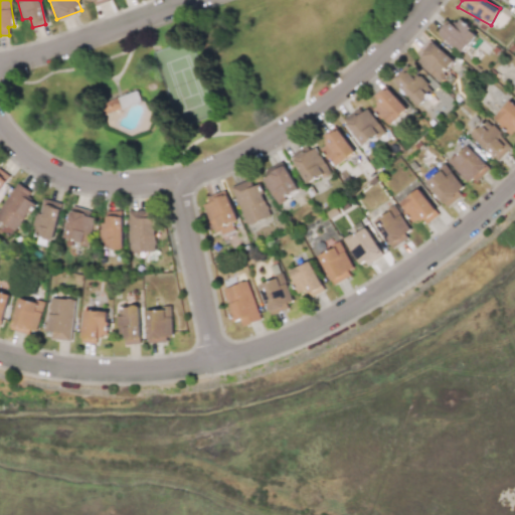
[(445,19),(436,34),(465,52),(477,32),(458,20),(455,25),(445,19)]
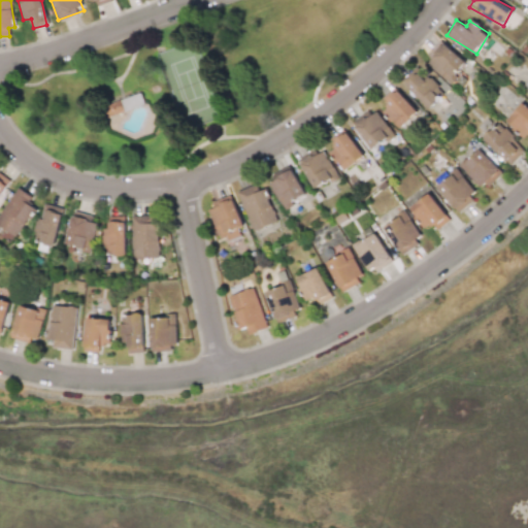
[(450,81),(466,63),(440,39),(424,58),(450,81)]
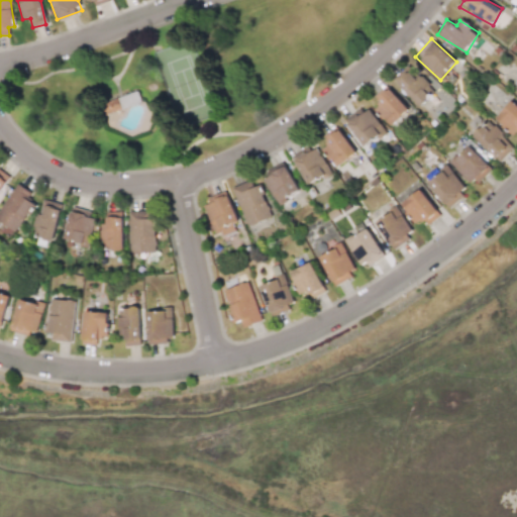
[(422,76),(418,80),(406,67),(393,79),(420,106),(430,96),(423,90),(429,84),(422,76)]
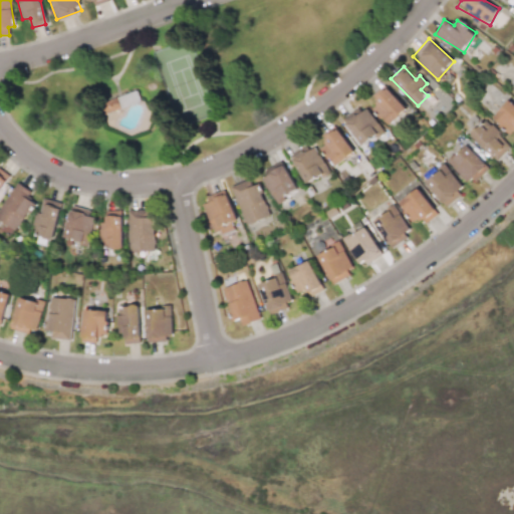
[(377,102),(371,107),(389,125),(407,109),(383,84),(371,95),(377,102)]
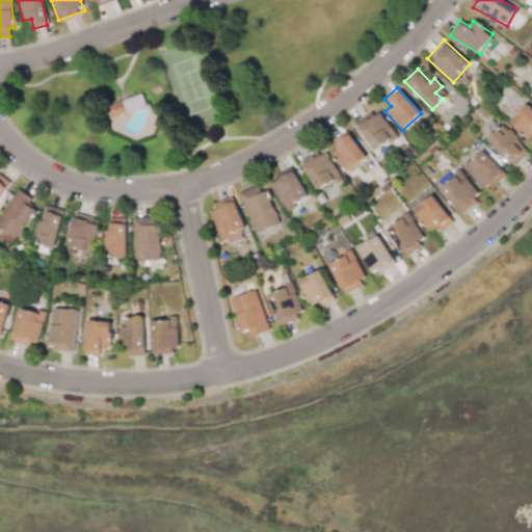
[(531,109),(525,104),(510,125),(529,138),(531,133),(531,109)]
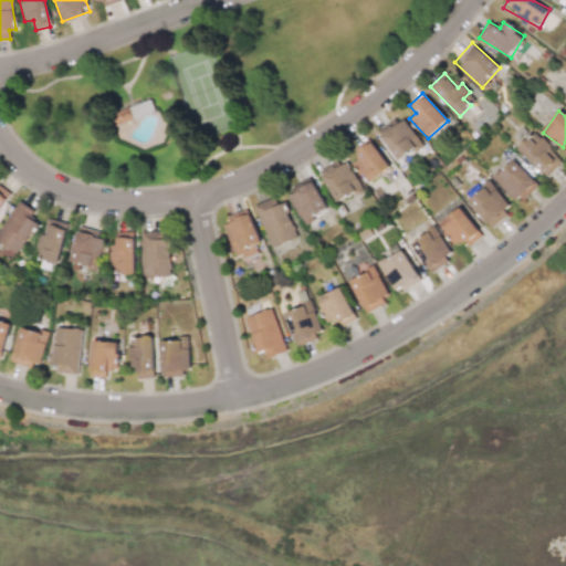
[(404,116),(379,129),(396,159),(420,146),(404,116)]
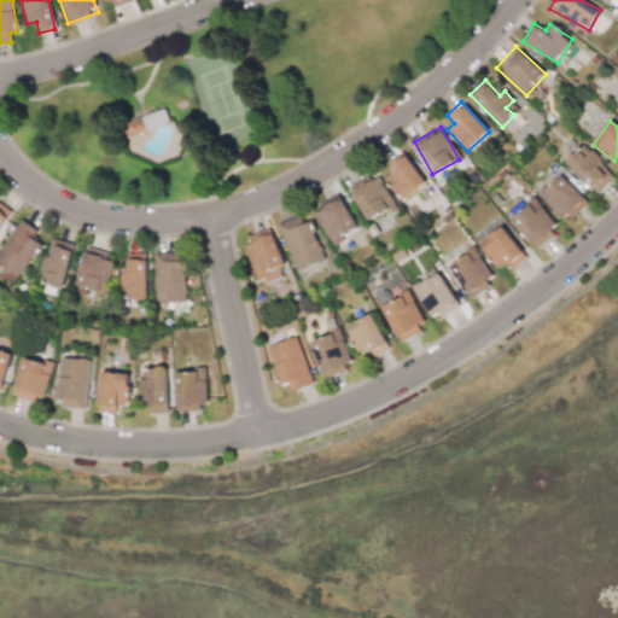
[(596,194),(612,179),(598,163),(600,161),(584,144),(566,162),(596,194)]
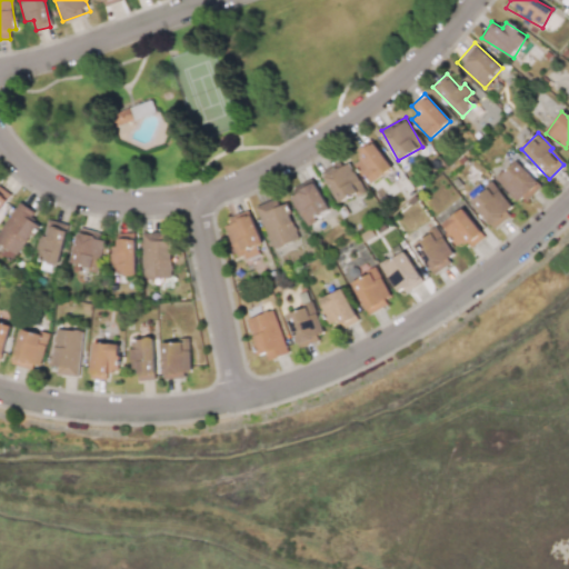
[(392,169),(371,138),(355,149),(361,159),(356,163),(370,185),(392,169)]
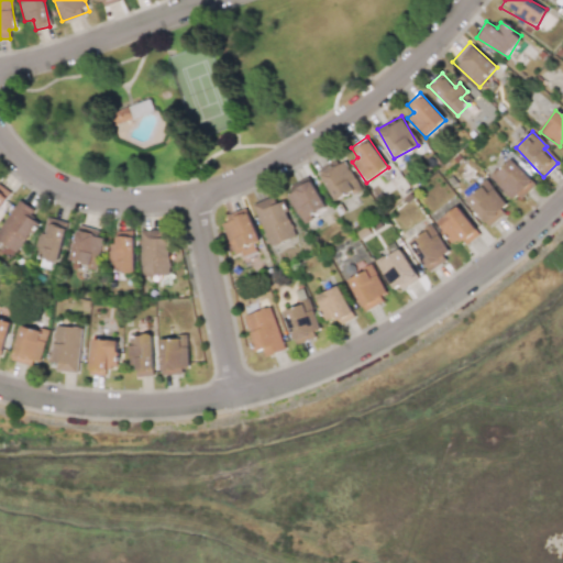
[(343,157),(318,172),(335,201),(360,188),(343,157)]
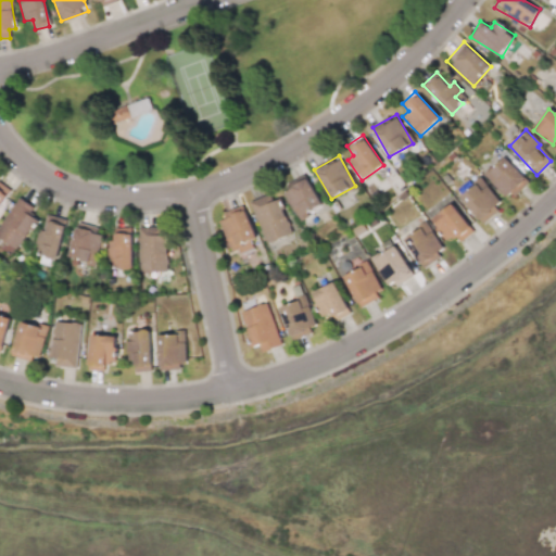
[(528,181),(505,155),(484,175),(507,200),(528,181)]
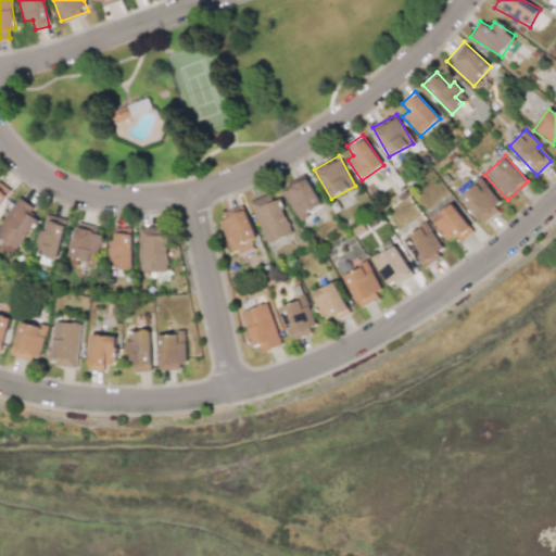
[(321,207),(307,176),(282,187),(297,219),(321,207)]
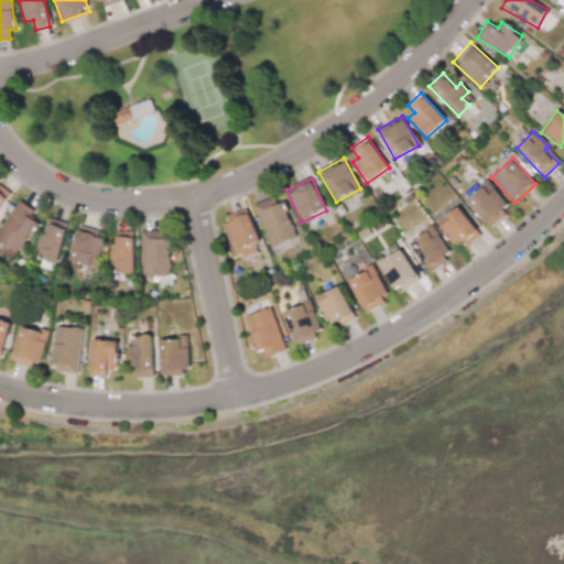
[(488,192),(484,186),(467,201),(488,226),(510,208),(494,187),(488,192)]
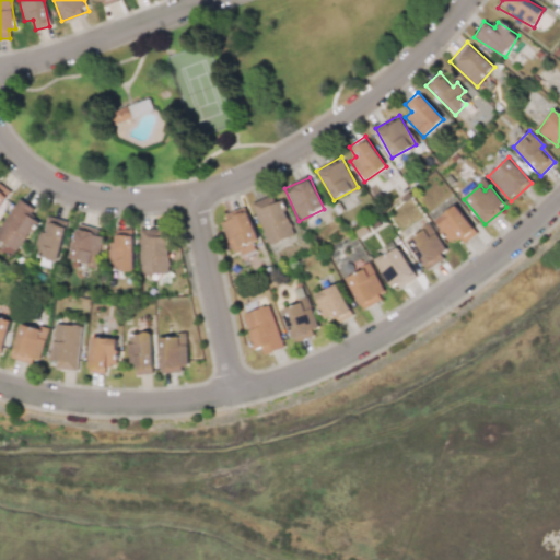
[(252,203),(268,246),(295,234),(281,200),(275,202),(271,195),(252,203)]
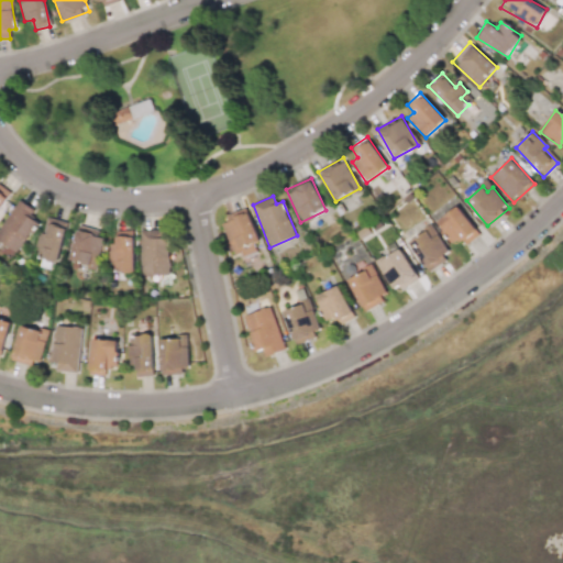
[(0,243),(19,253),(35,221),(31,219),(36,209),(17,199),(0,232),(0,243)]
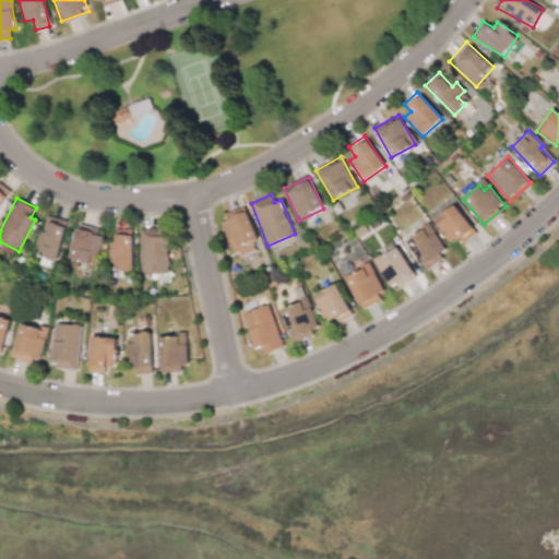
[(463,242),(475,234),(455,205),(433,219),(450,244),(459,237),(463,242)]
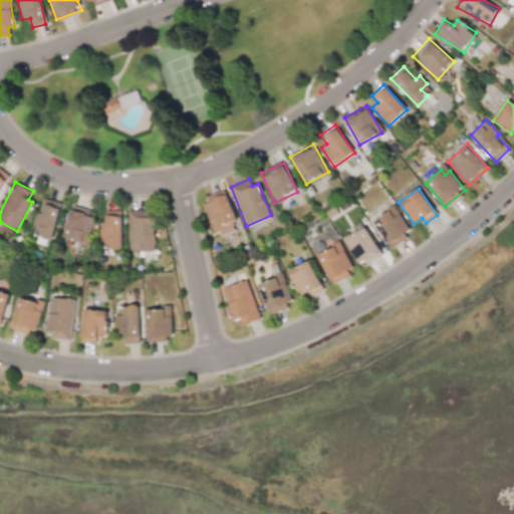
[(237,220),(224,190),(201,199),(217,236),(234,229),(231,223),(237,220)]
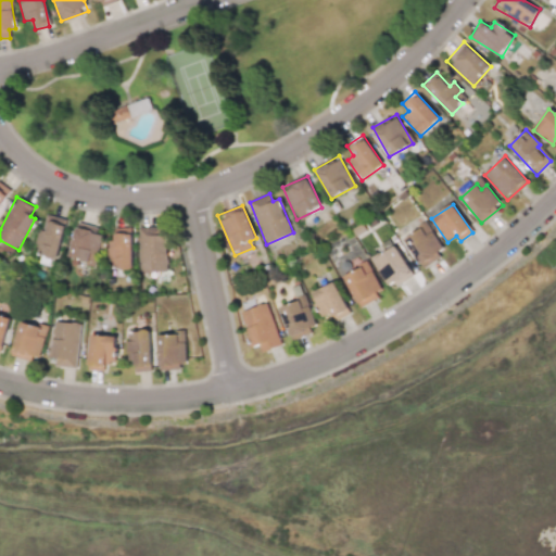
[(37,255),(59,258),(65,218),(43,215),(37,255)]
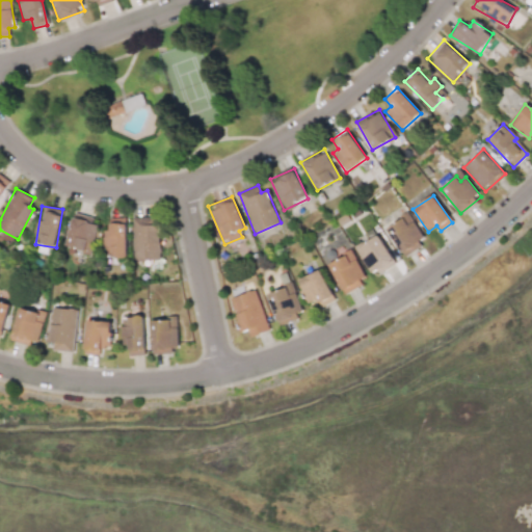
[(133,217),(134,260),(160,260),(159,216),(133,217)]
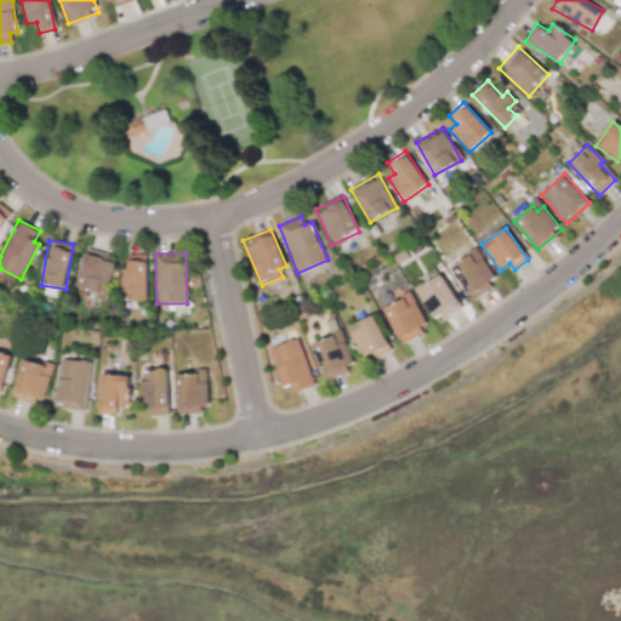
[(115,261),(85,254),(77,288),(106,295),(115,261)]
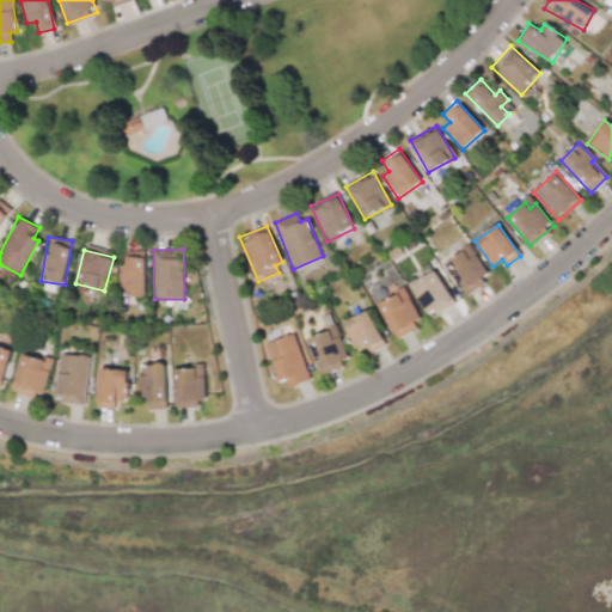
[(145,257),(136,258),(136,251),(126,251),(127,264),(118,265),(120,295),(146,294),(145,257)]
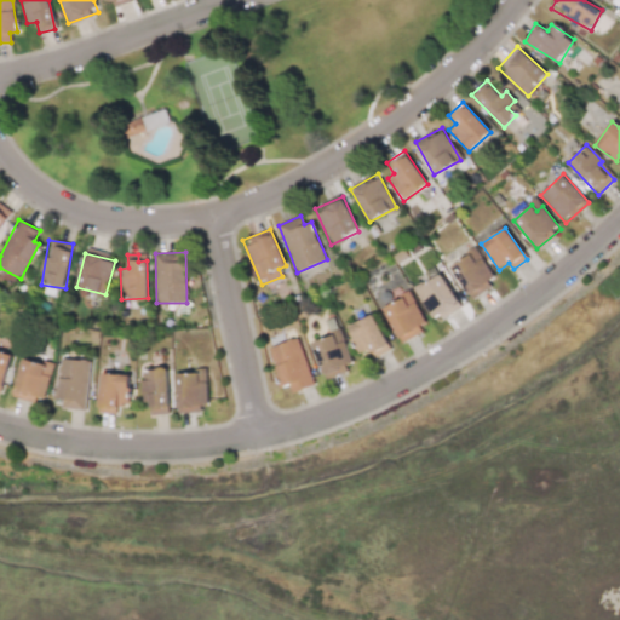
[(475,262),(471,254),(452,267),(470,298),(497,282),(482,258),(475,262)]
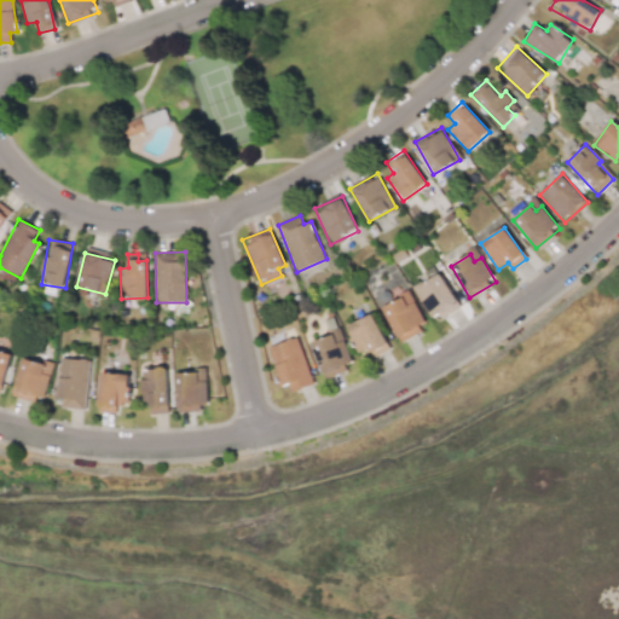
[(415,287),(432,322),(460,308),(443,273),(415,287)]
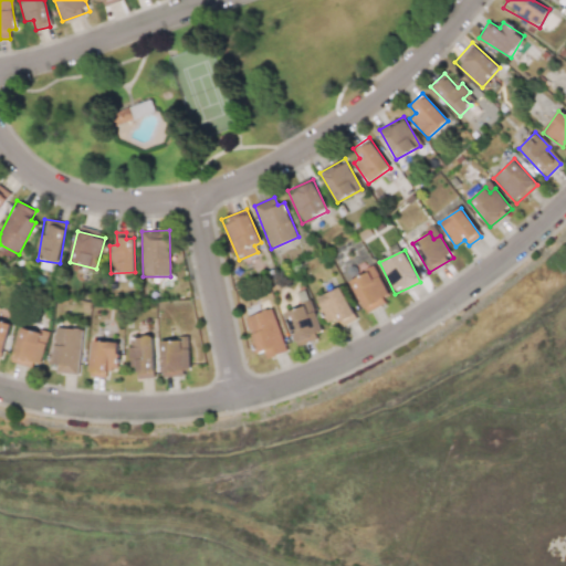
[(365,311),(388,300),(374,270),(350,281),(365,311)]
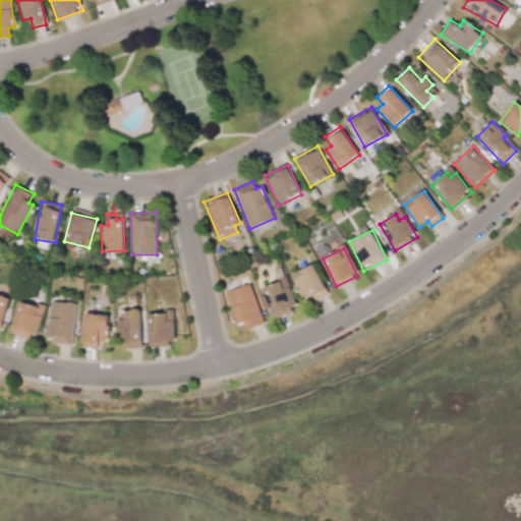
[(310,294),(313,300),(328,293),(312,264),(291,276),(303,298),(310,294)]
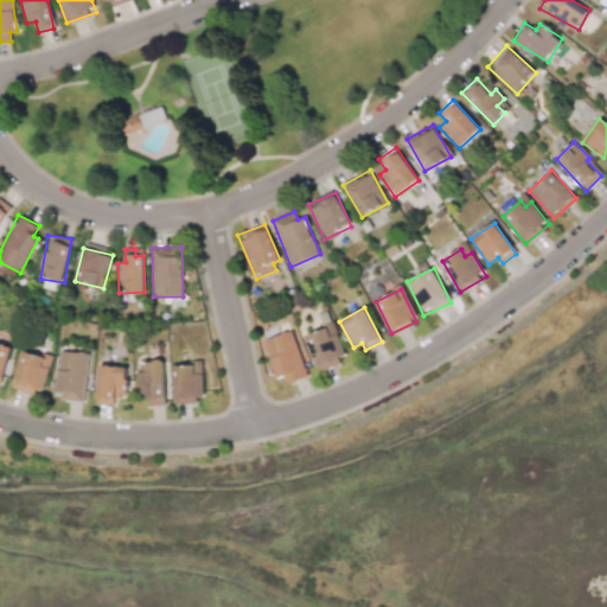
[(346,359),(330,317),(320,320),(324,328),(306,336),(319,370),(346,359)]
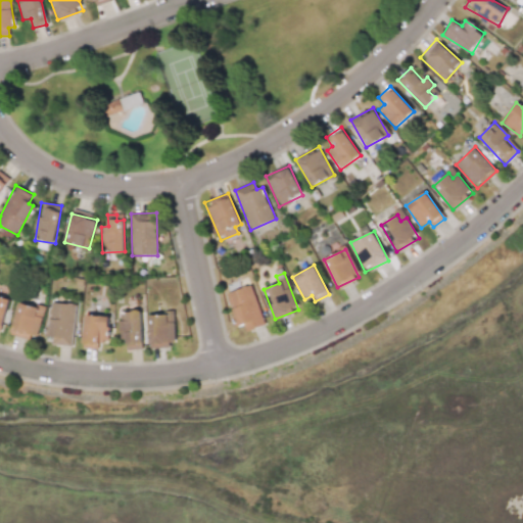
[(265,325),(251,285),(226,293),(237,327),(244,325),(246,331),(265,325)]
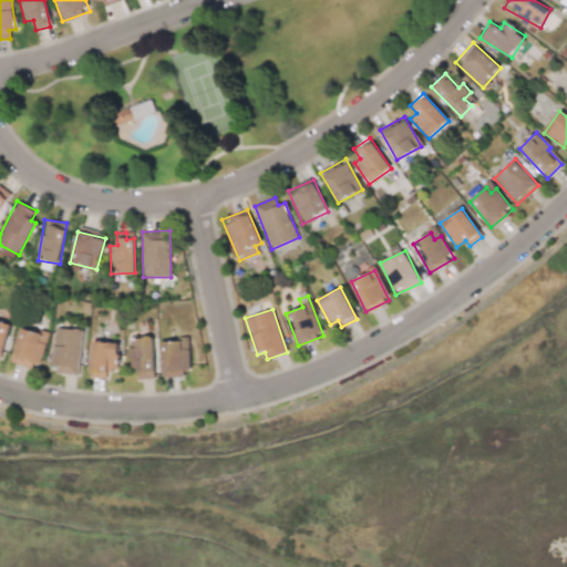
[(0,357),(1,358),(11,323),(0,320),(0,357)]
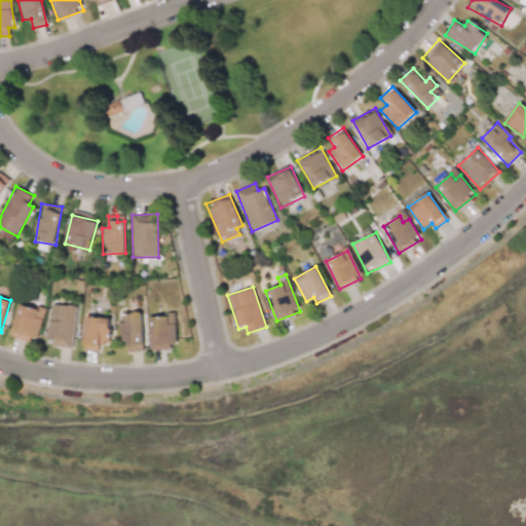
[(44,311),(20,304),(9,336),(34,343),(44,311)]
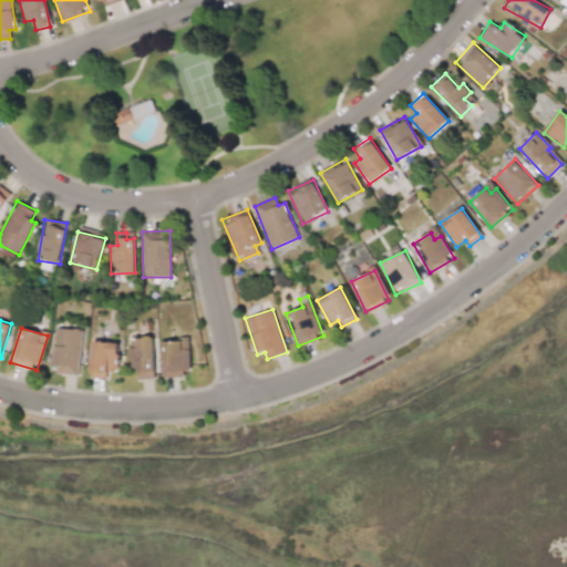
[(51,364),(57,366),(55,373),(79,375),(82,330),(54,328),(51,364)]
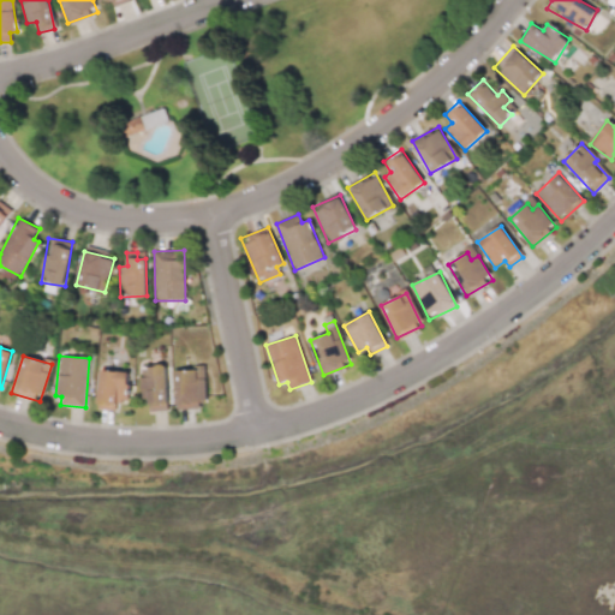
[(149,411),(167,411),(166,365),(139,366),(141,399),(148,399),(149,411)]
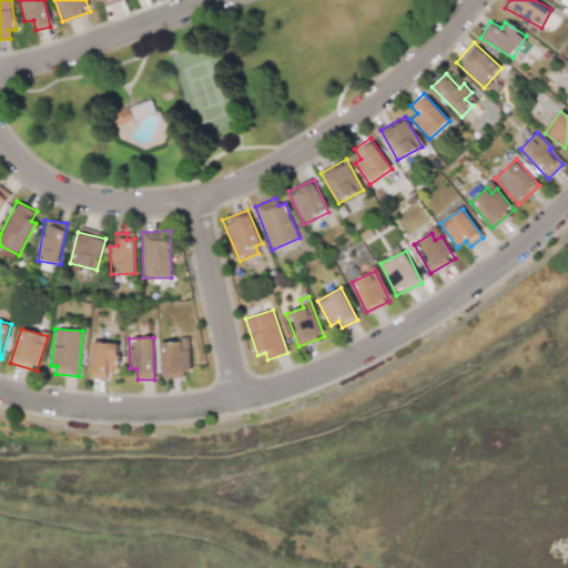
[(161,341),(162,376),(190,376),(189,341),(161,341)]
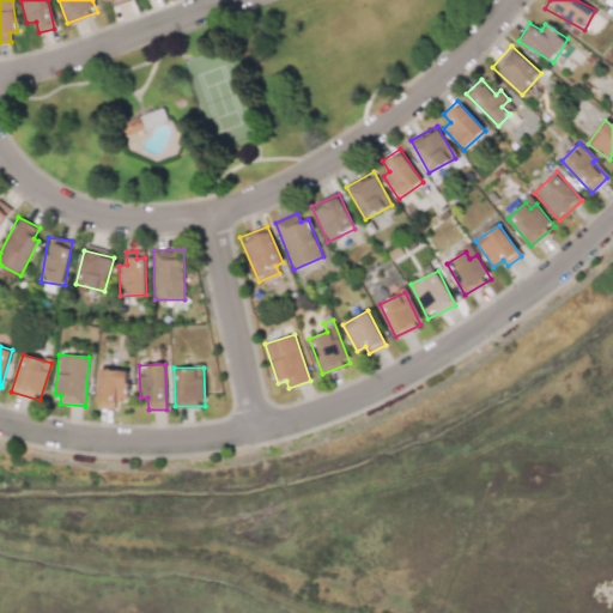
[(128,371),(99,369),(97,408),(115,410),(115,399),(127,400),(128,371)]
